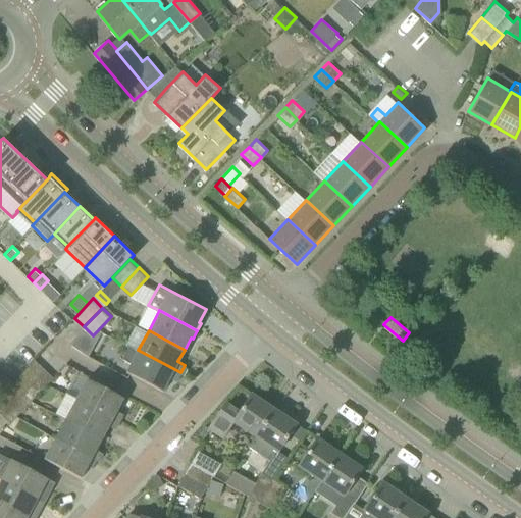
[(127,370),(163,390),(170,376),(176,379),(180,372),(138,350),(129,346),(123,357),(132,362),(127,370)]
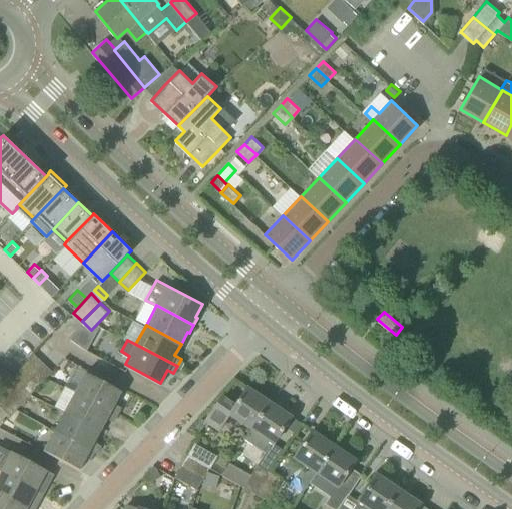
[(23,383),(26,380),(44,361),(35,352),(14,374),(23,383)]
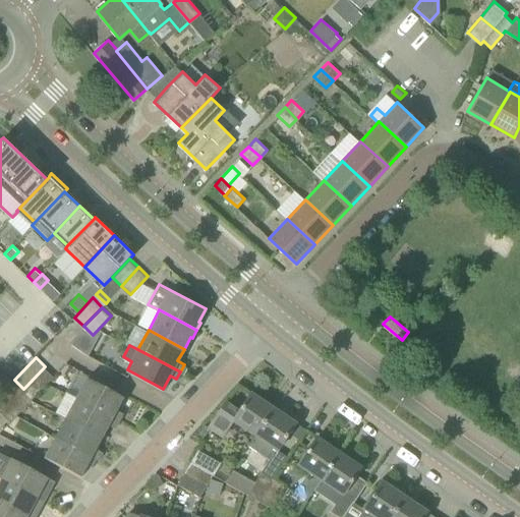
[(36,394),(54,375),(45,366),(26,386),(36,394)]
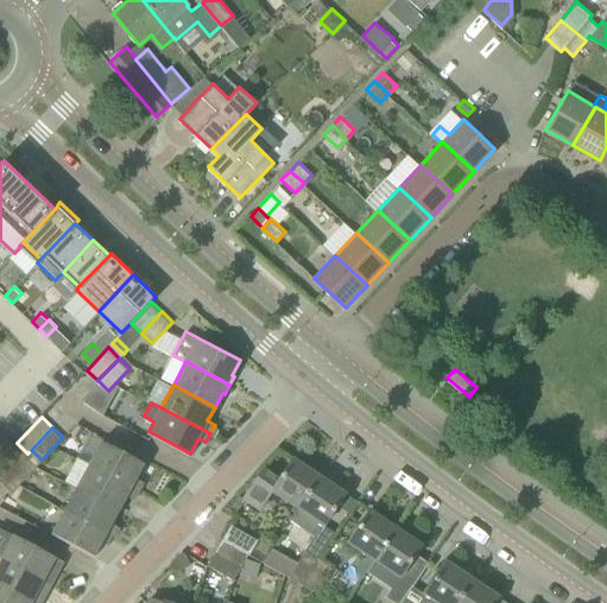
[(144,480),(137,476),(144,462),(102,439),(90,463),(139,489),(144,480)]
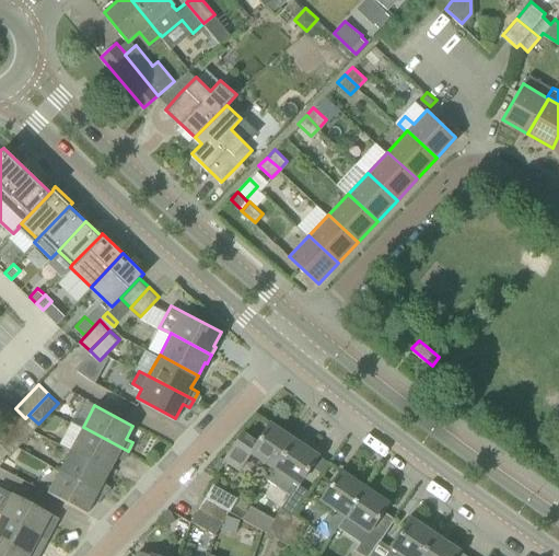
[(0,440),(2,442),(21,423),(25,418),(15,408),(0,425),(0,440)]
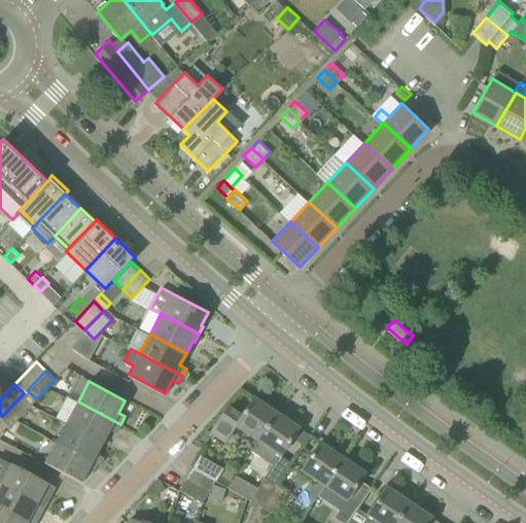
[(236,424),(257,439),(258,440),(277,411),(254,396),(242,414),(229,405),(211,430),(225,440),(236,424)]
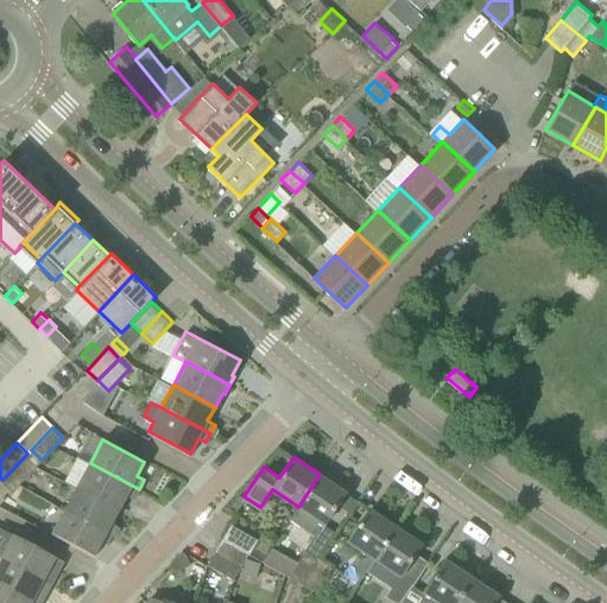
[(33,469),(23,458),(2,480),(13,490),(33,469)]
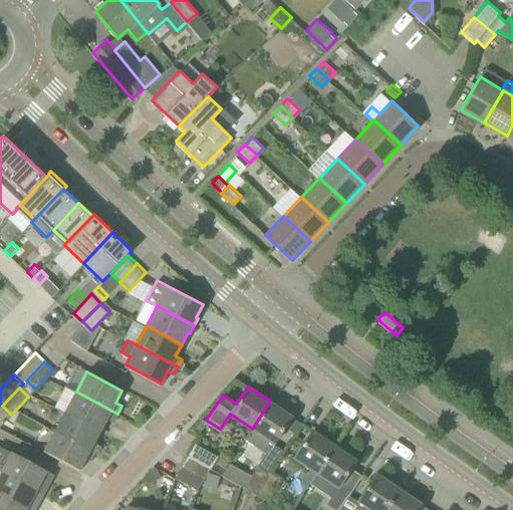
[(113,421),(117,414),(76,392),(66,411),(100,430),(107,418),(113,421)]
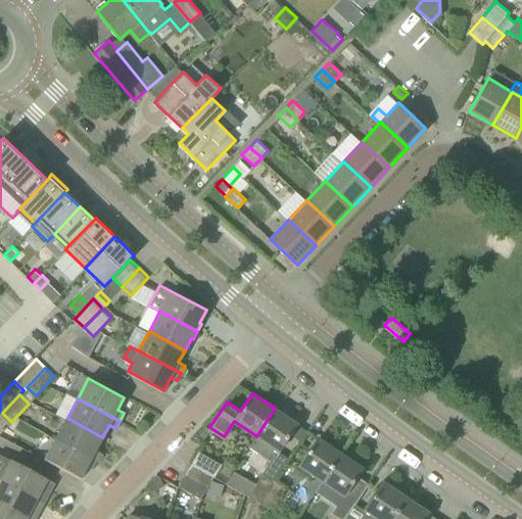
[(271,460),(278,451),(297,423),(275,408),(256,436),(255,435),(248,445),(271,460)]
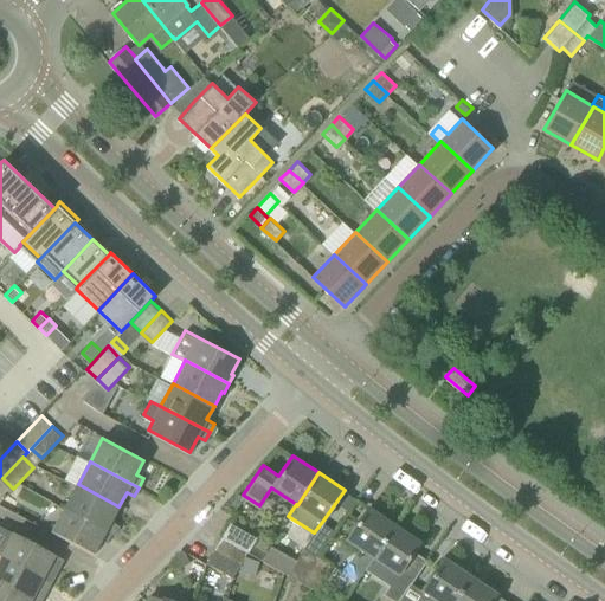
[(111,519),(118,506),(78,484),(65,508),(109,530),(115,534),(120,524),(111,519)]
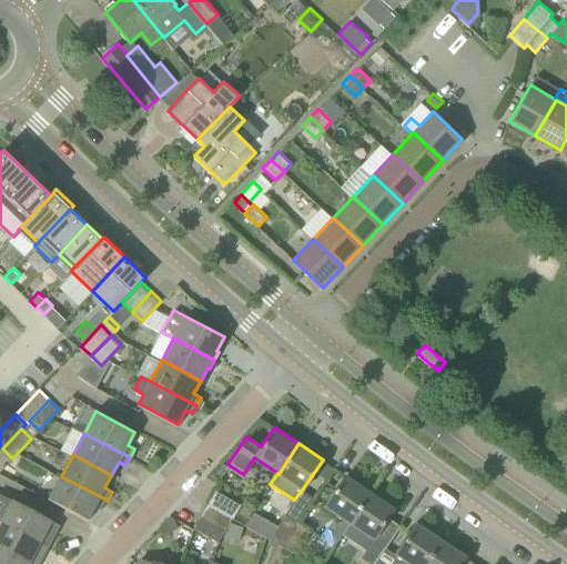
[(335,545),(351,522),(350,522),(370,491),(361,484),(364,480),(351,471),(347,476),(346,475),(325,505),(336,513),(321,535),(335,545)]
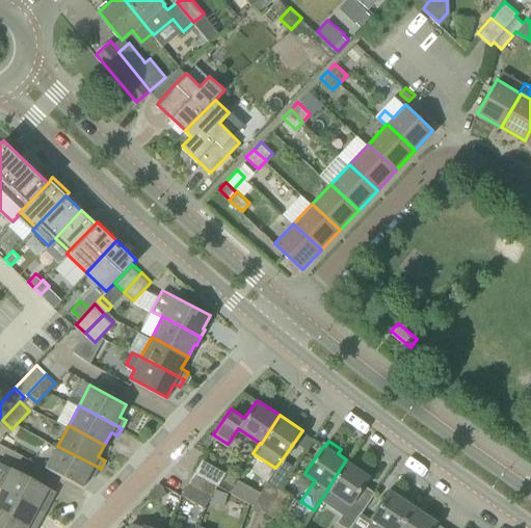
[(57,446),(47,466),(83,485),(89,473),(91,474),(96,466),(57,446)]
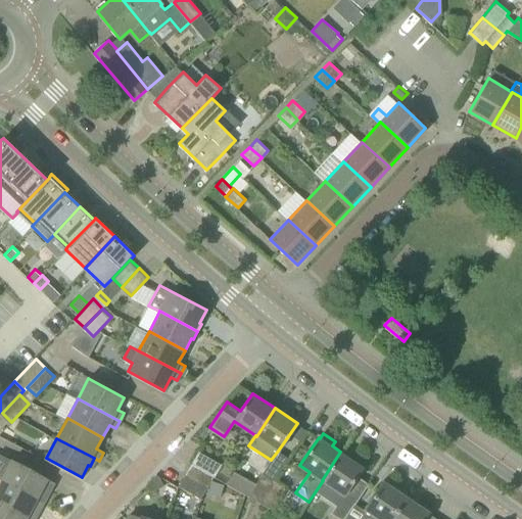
[(192,461),(215,474),(221,462),(199,450),(192,461)]
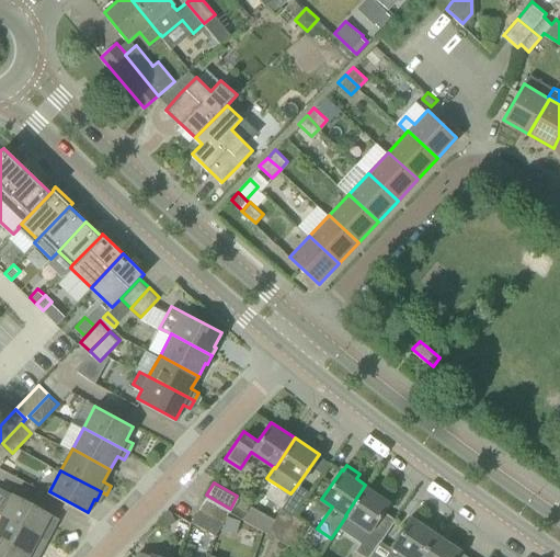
[(2,514),(47,538),(59,516),(14,492),(0,485),(0,513),(2,514)]
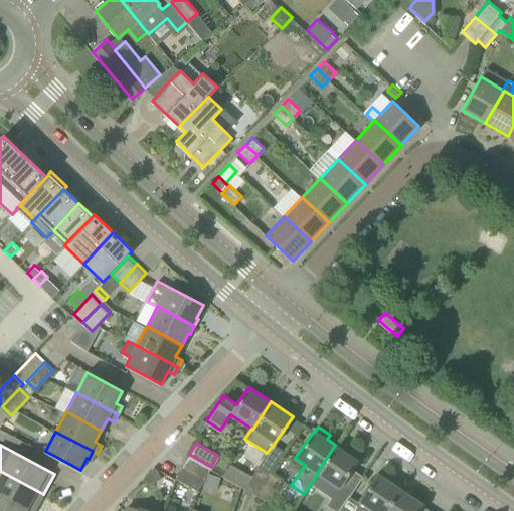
[(357,474),(351,470),(357,460),(335,445),(317,473),(318,473),(338,486),(337,488),(344,493),(357,474)]
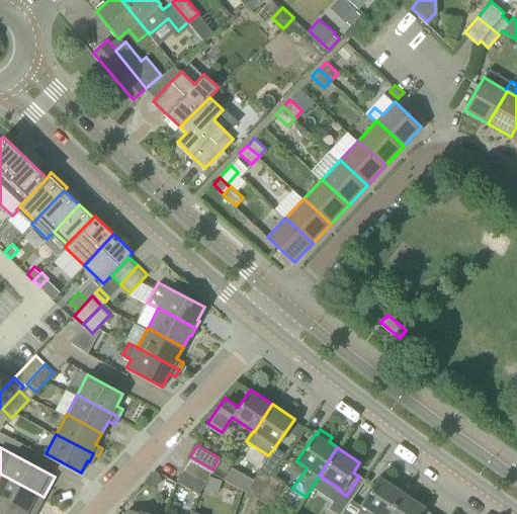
[(184,468),(205,481),(212,469),(190,456),(184,468)]
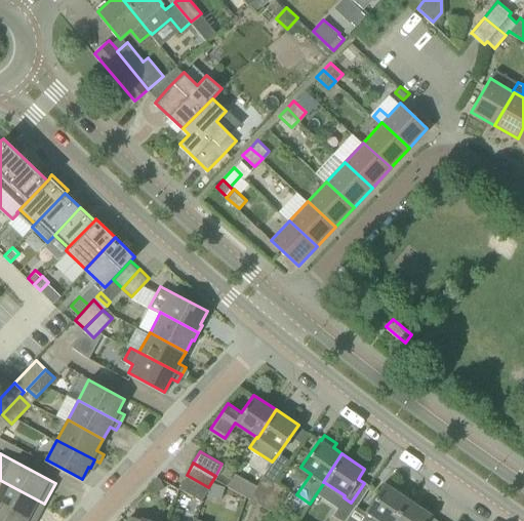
[(226,482),(250,493),(255,482),(232,470),(226,482)]
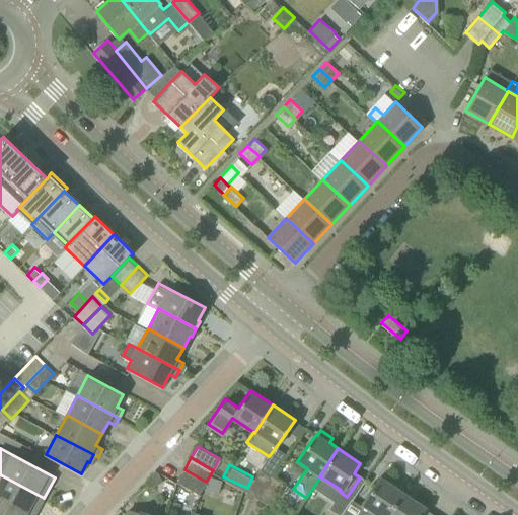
[(247,491),(260,498),(272,475),(261,468),(247,491)]
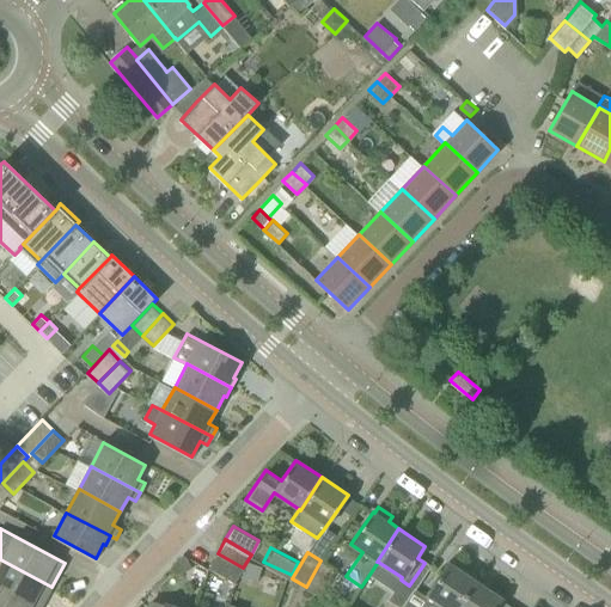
[(209,566),(230,578),(236,582),(243,568),(218,553),(209,566)]
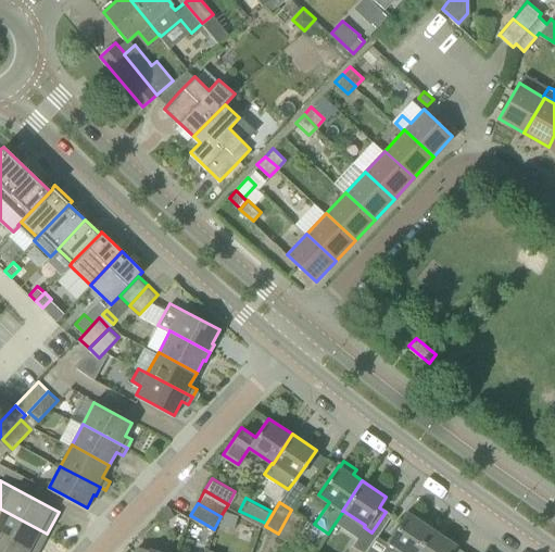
[(2,510),(0,514),(0,535),(29,551),(34,551),(40,541),(42,542),(47,534),(2,510)]
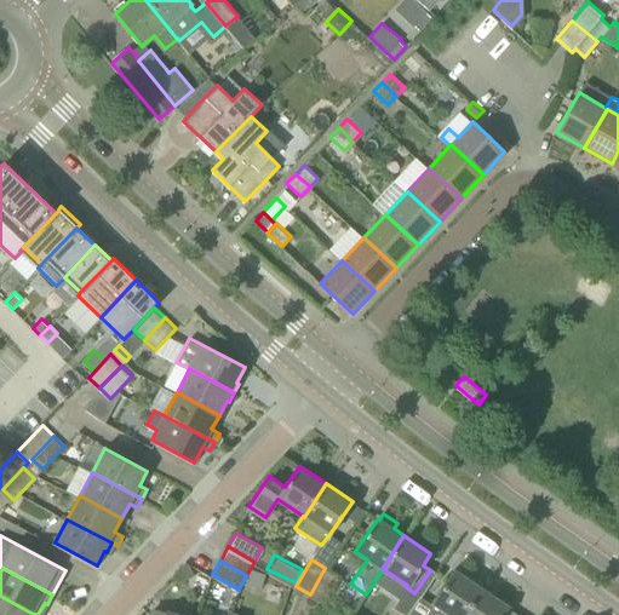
[(251,568),(246,584),(259,588),(265,573),(251,568)]
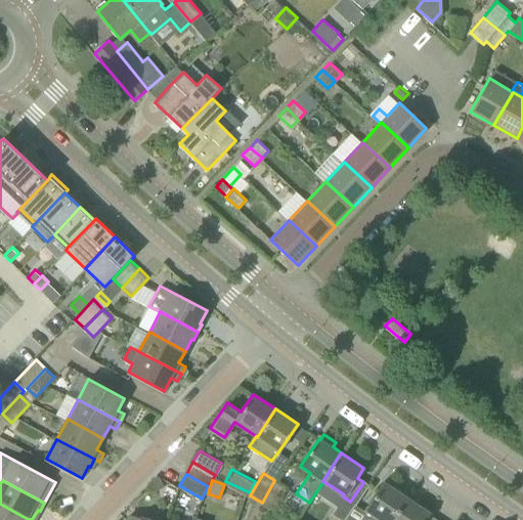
[(274,480),(262,503),(274,510),(287,487),(274,480)]
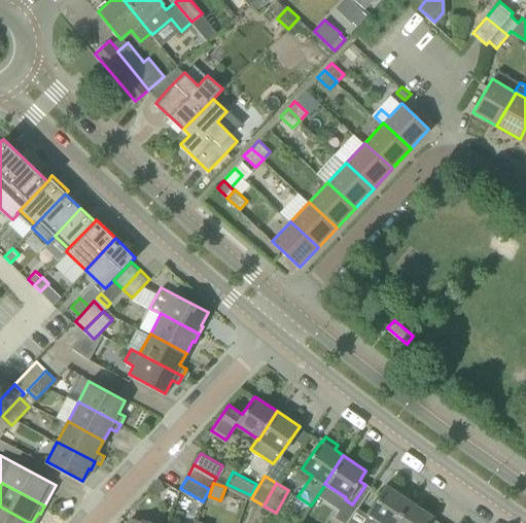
[(357,507),(346,522),(347,522),(394,522),(410,500),(400,495),(401,490),(392,483),(388,486),(387,485),(369,514),(357,507)]
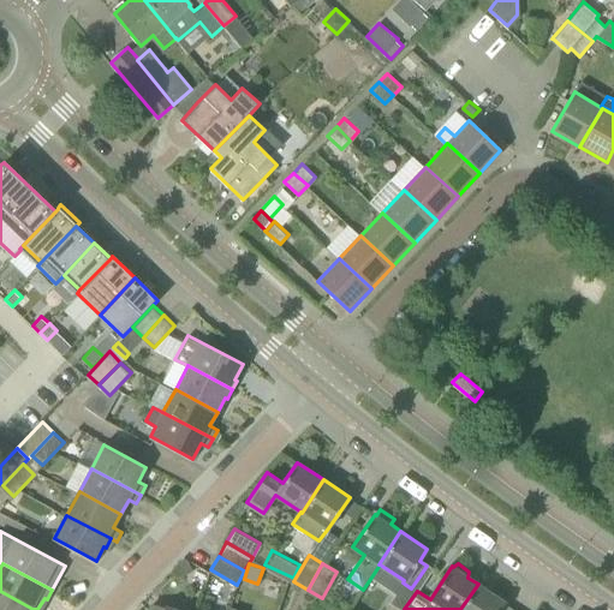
[(498,609),(505,602),(504,600),(478,584),(460,609),(498,609)]
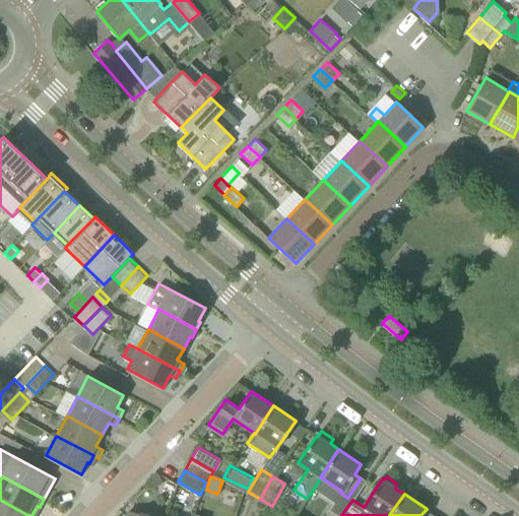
[(27,515),(0,500),(0,515),(27,515)]
